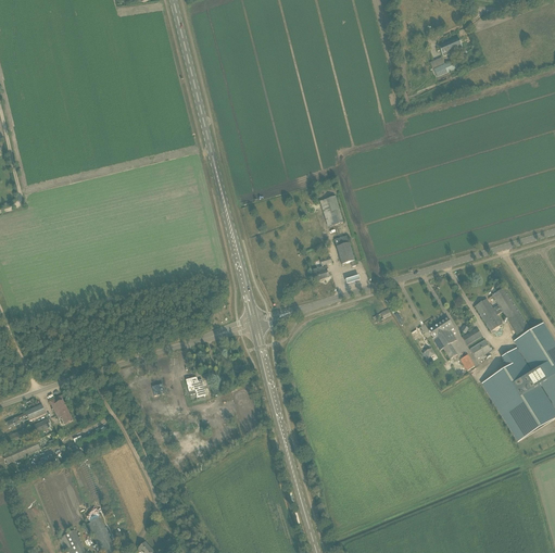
[(462,46),(457,36),(448,40),(452,50),(462,46)]
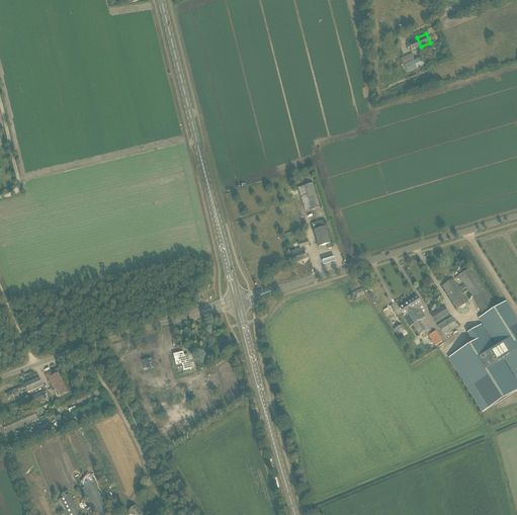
[(421,47),(417,37),(408,41),(412,51),(421,47)]
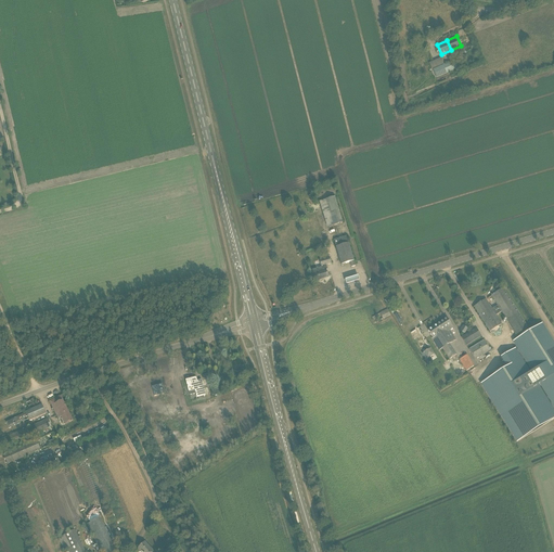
[(458,65),(455,60),(454,56),(432,66),(435,75),(458,65)]
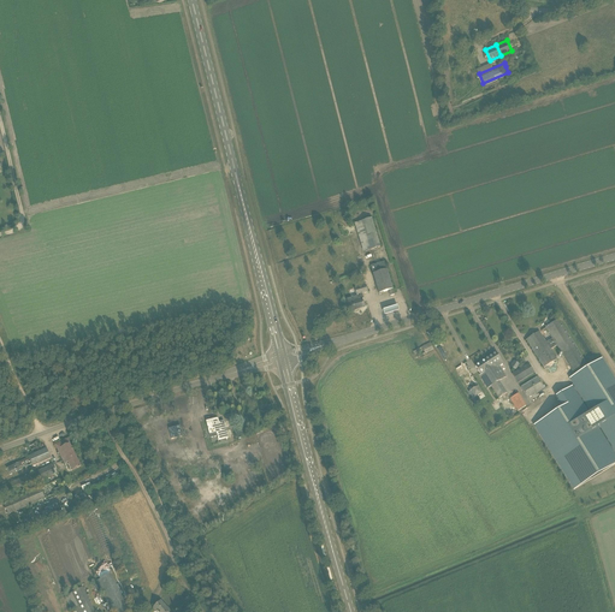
[(361,218),(370,247),(379,244),(371,215),(361,218)]
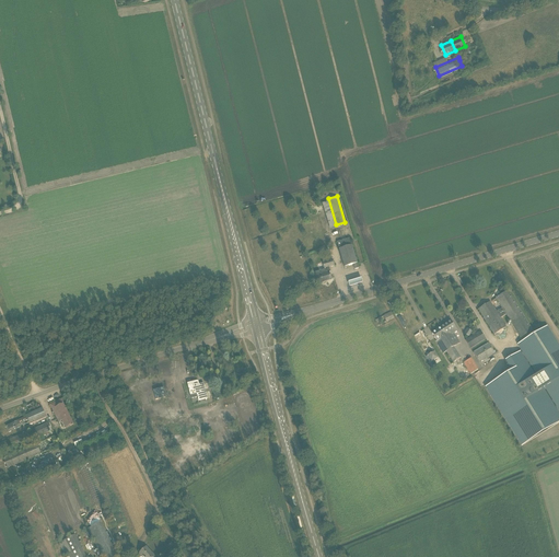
[(336,240),(341,258),(344,264),(352,262),(353,266),(358,265),(349,235),(336,240)]
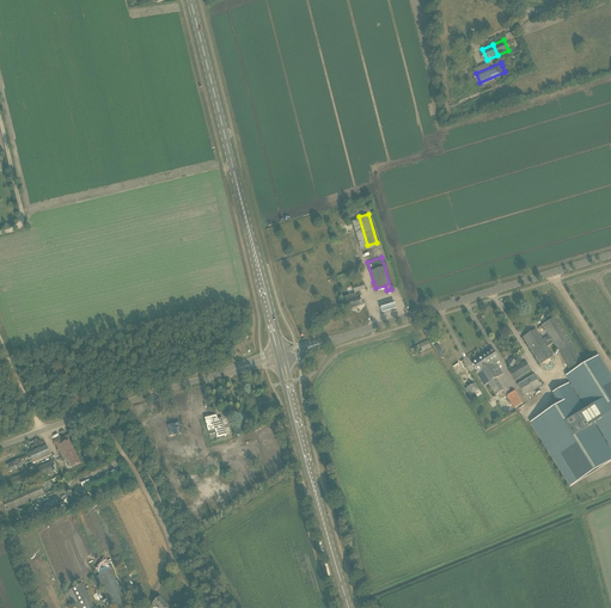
[(359,288),(364,287),(362,280),(361,280),(360,276),(355,277),(356,282),(352,283),(353,290),(355,294),(343,298),(347,306),(361,302),(359,294),(360,294),(359,288)]
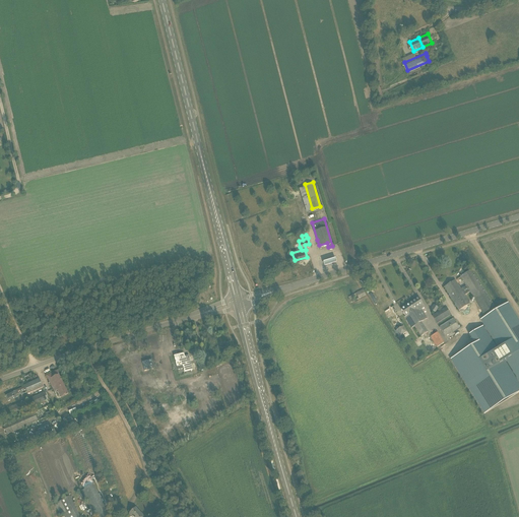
[(483,313),(494,306),(470,267),(459,274),(465,283),(459,286),(454,277),(443,284),(458,308),(468,301),(463,293),(469,289),(483,313)]
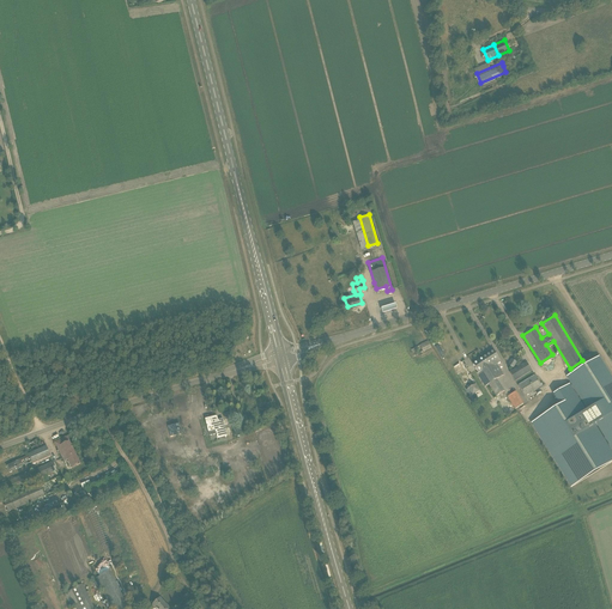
[(413,353),(430,345),(426,339),(410,347),(413,353)]
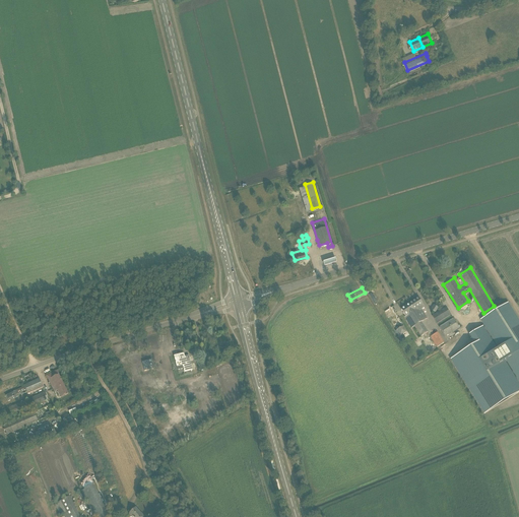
[(408,301),(420,319),(426,316),(420,307),(424,304),(417,295),(408,301)]
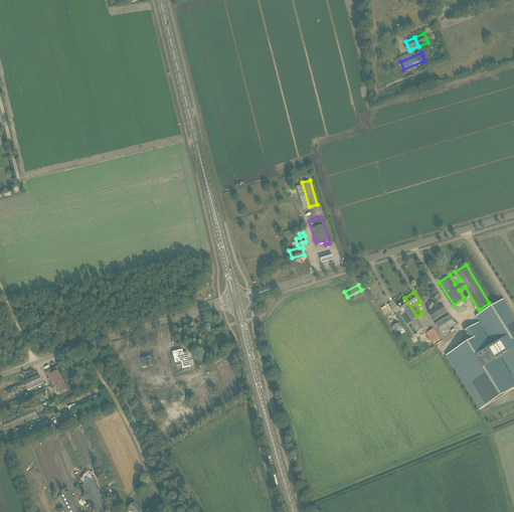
[(513,316),(502,297),(475,314),(478,320),(464,329),(469,338),(445,353),(479,407),(513,384),(513,316)]
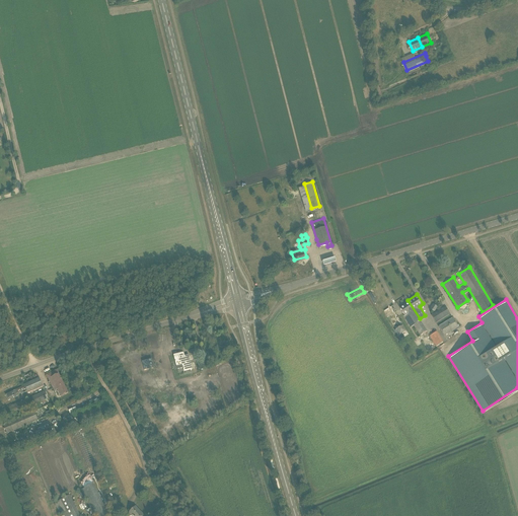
[(420,318),(408,300),(399,306),(403,313),(405,312),(420,334),(426,328),(420,318)]
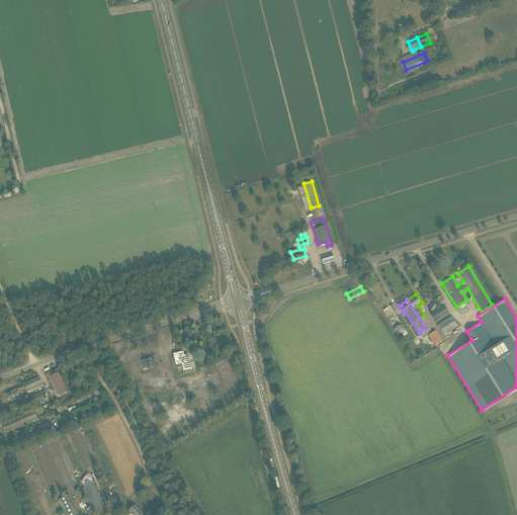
[(448,311),(443,303),(441,305),(429,312),(434,320),(448,311)]
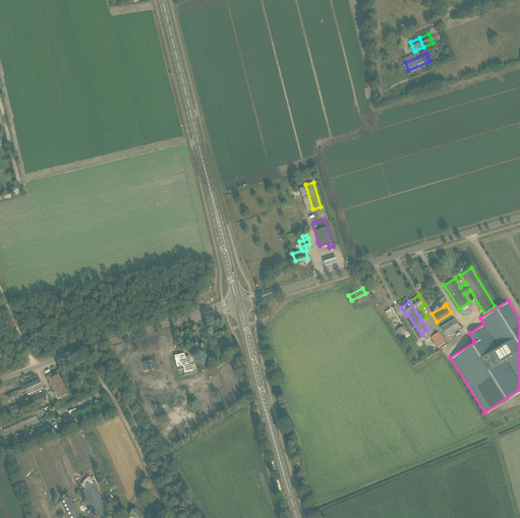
[(401,338),(405,335),(409,332),(392,305),(385,309),(388,314),(387,314),(401,338)]
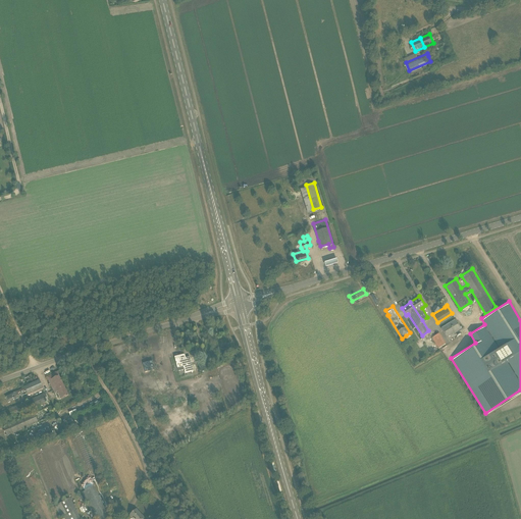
[(454,316),(439,325),(446,335),(450,332),(455,329),(461,326),(454,316)]
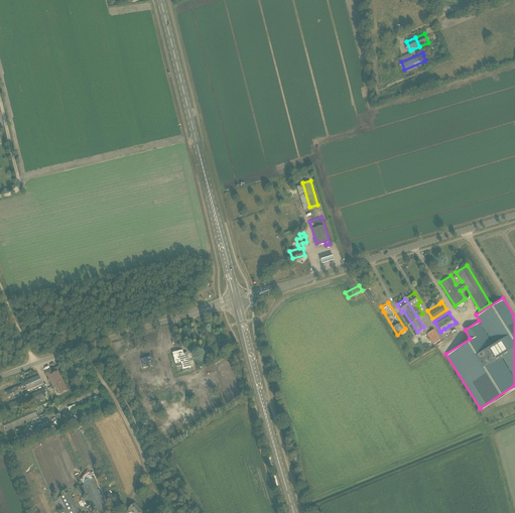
[(431,342),(439,338),(433,327),(425,331),(431,342)]
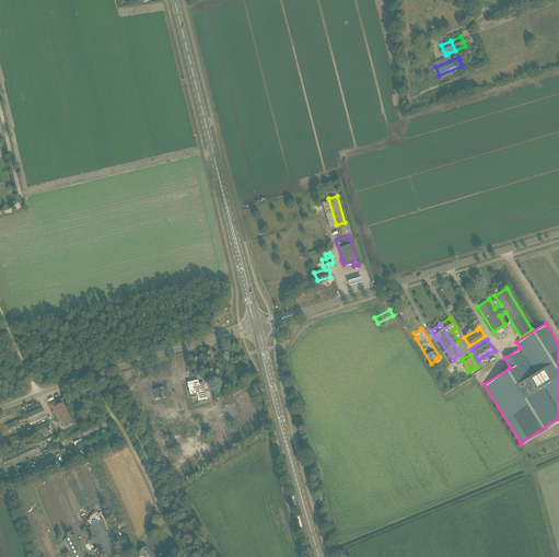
[(197,397),(201,396),(206,395),(202,380),(198,381),(197,378),(186,381),(188,386),(194,385),(197,395),(197,397)]
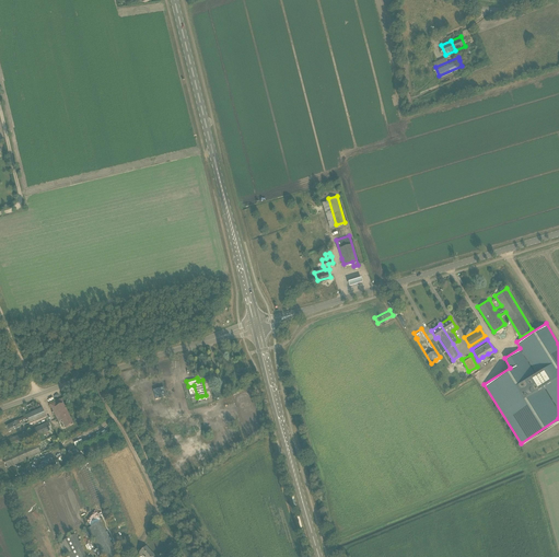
[(164,394),(161,384),(152,386),(154,396),(164,394)]
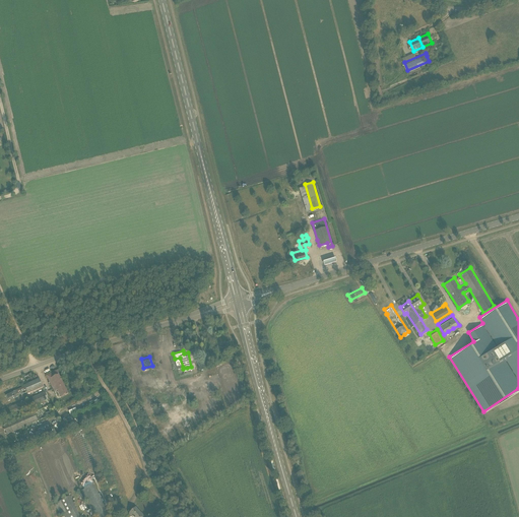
[(45,373),(46,374),(54,389),(56,388),(60,394),(67,391),(58,372),(56,368),(45,373)]
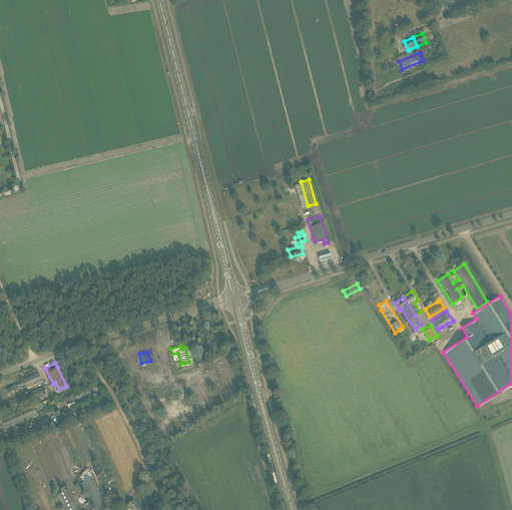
[(20,373),(0,382),(0,398),(26,387),(41,380),(38,371),(23,378),(20,373)]
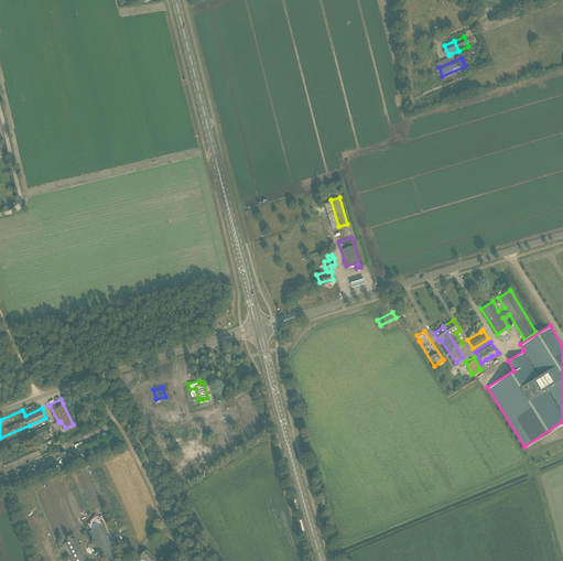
[(0,453),(52,431),(47,422),(0,443),(0,453)]
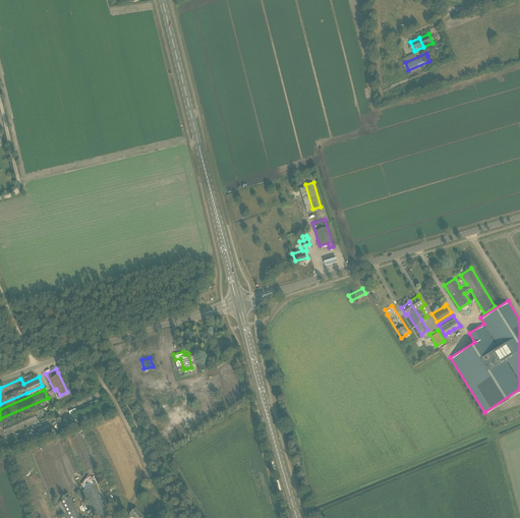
[(7,451),(20,446),(18,442),(5,448),(7,451)]
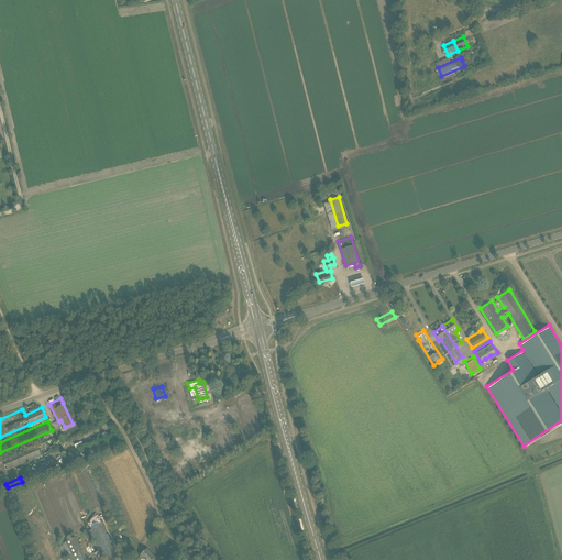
[(107,559),(110,559),(118,557),(100,522),(100,523),(98,518),(88,523),(90,527),(87,529),(101,557),(105,556),(107,559)]
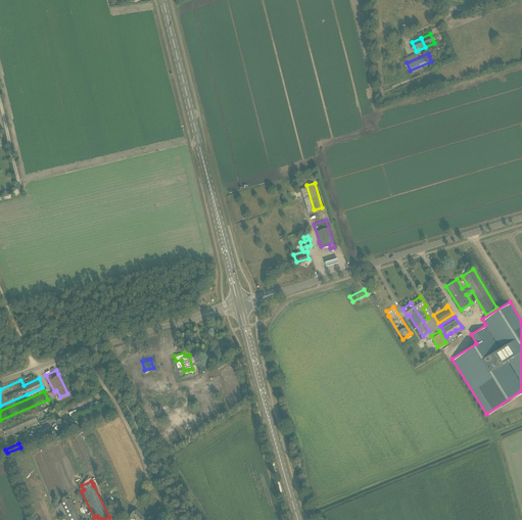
[(72,519),(79,517),(69,495),(57,502),(65,519),(72,519)]
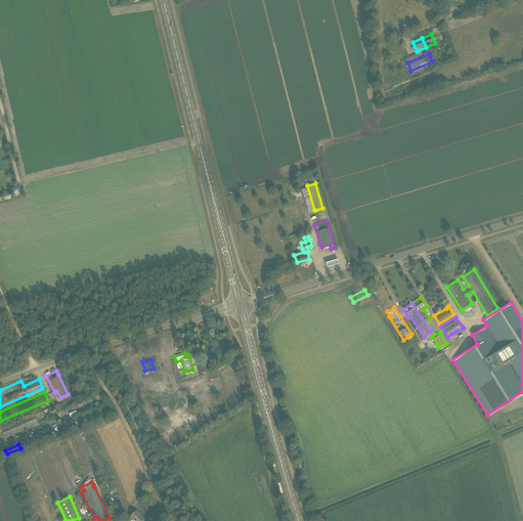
[(129,515),(133,519),(134,520),(139,520),(143,518),(135,509),(129,515)]
